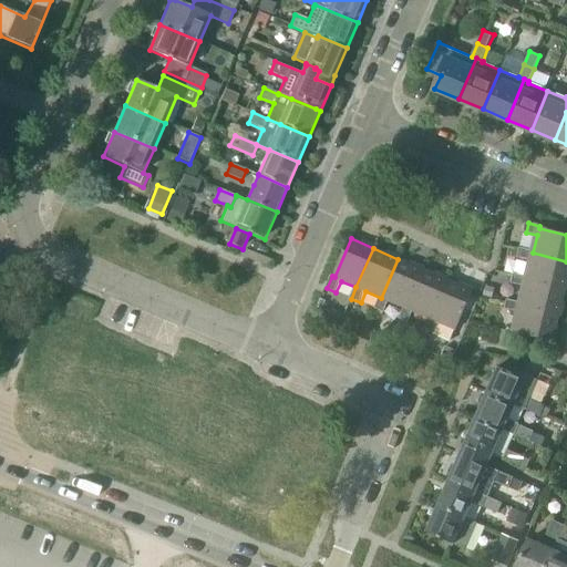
[(519,258),(531,261),(526,277),(566,287),(566,261),(533,253),(522,249),(519,258)]
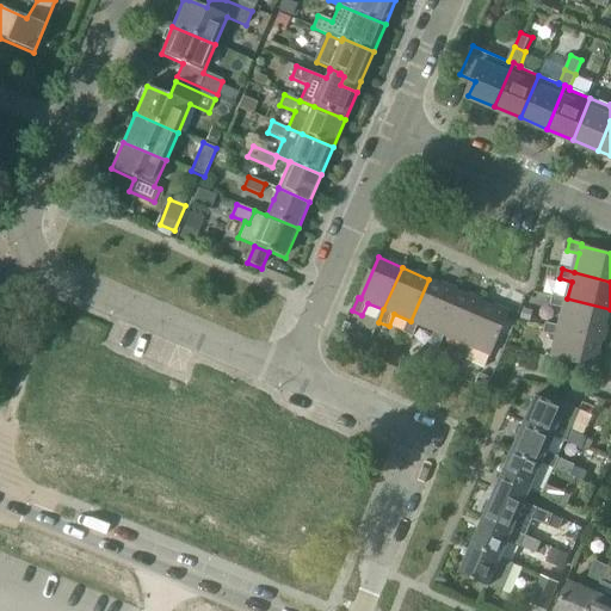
[(429,279),(411,321),(406,333),(415,338),(420,326),(438,333),(456,291),(429,279)]
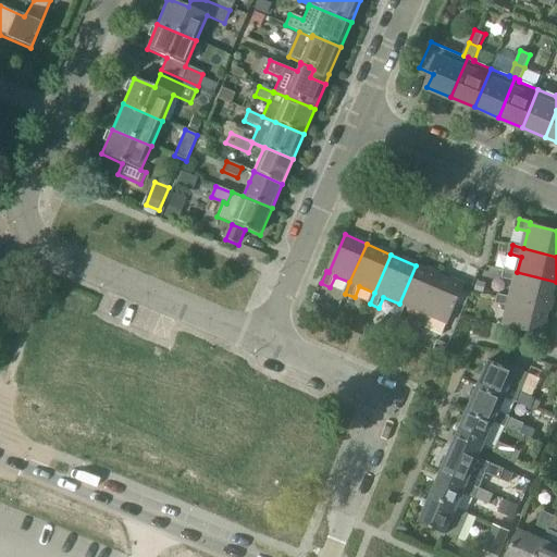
[(416,265),(399,304),(394,314),(403,319),(408,308),(422,314),(440,275),(416,265)]
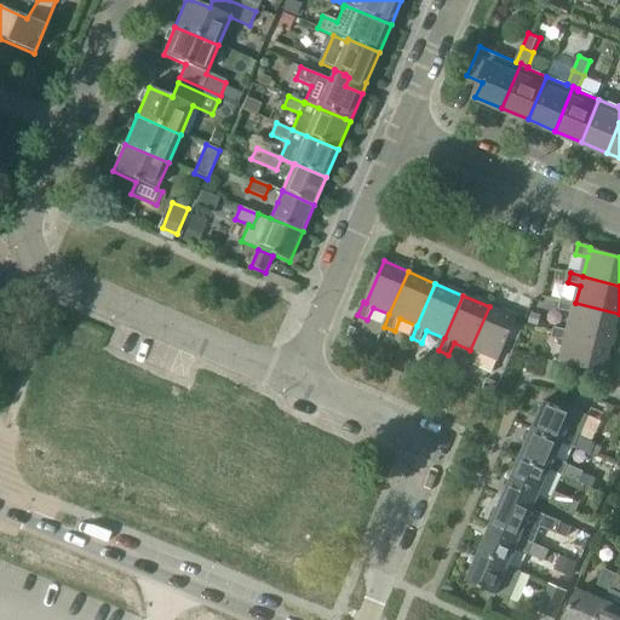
[(561,310),(573,314),(568,331),(613,343),(619,315),(619,314),(575,303),(563,299),(561,310)]
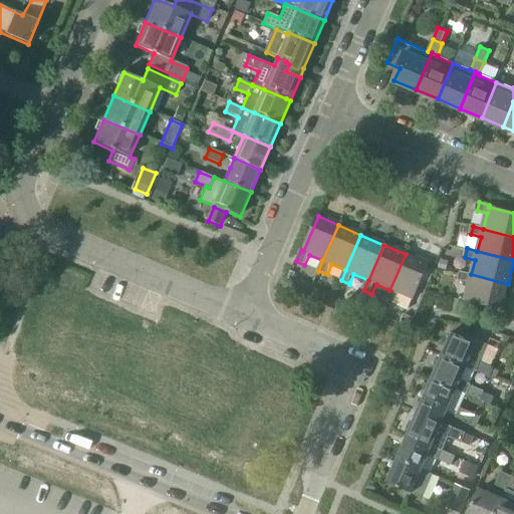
[(406,254),(390,290),(386,299),(395,303),(399,293),(415,300),(430,265),(406,254)]
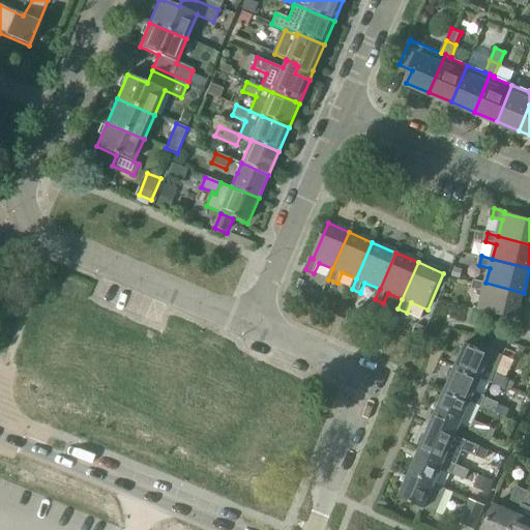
[(473,290),(483,292),(478,311),(517,320),(524,293),(486,283),(475,281),(473,290)]
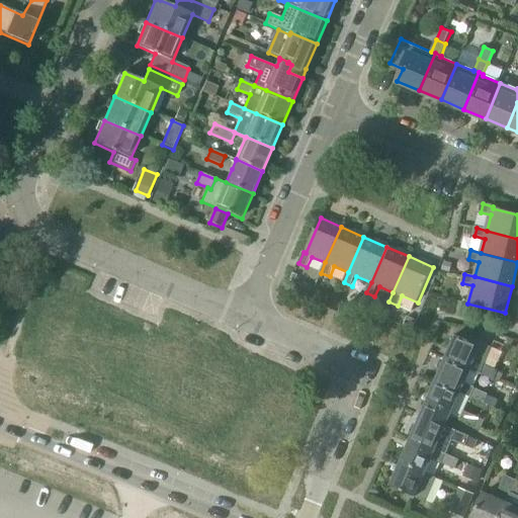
[(444,360),(470,372),(471,370),(494,380),(498,371),(485,365),(492,348),(481,343),(480,346),(455,336),(444,360)]
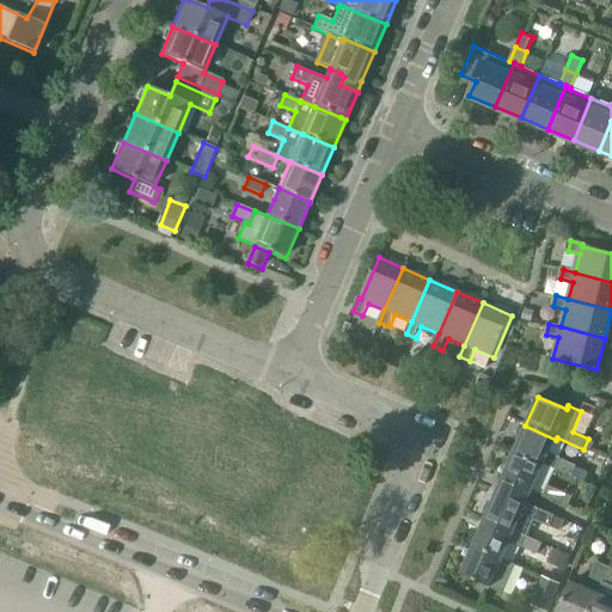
[(514,452),(544,465),(555,470),(570,477),(576,465),(550,454),(556,440),(525,426),(514,452)]
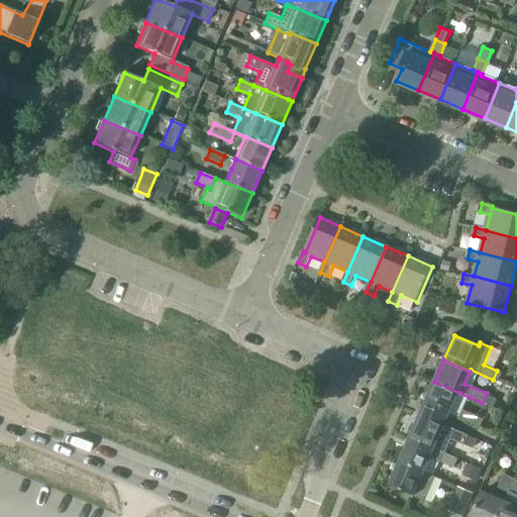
[(435,421),(445,426),(447,421),(449,416),(480,429),(484,420),(462,411),(469,397),(459,393),(434,382),(423,405),(434,410),(432,416),(437,418),(435,421)]
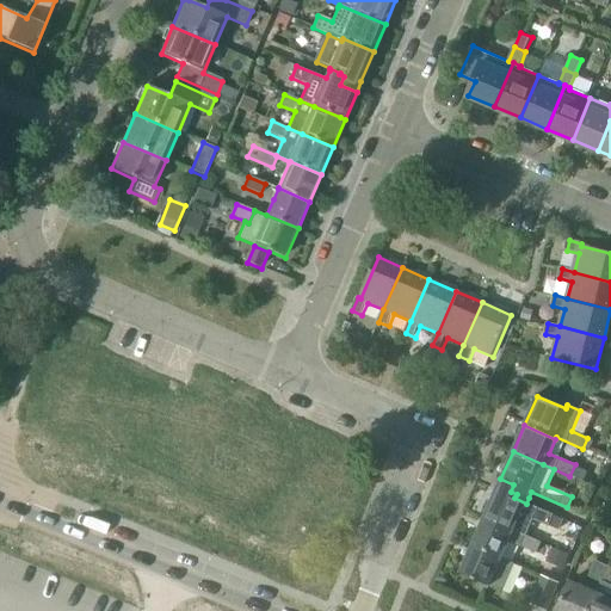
[(498,485),(497,489),(483,518),(514,531),(522,514),(548,526),(553,516),(526,504),(514,498),(517,494),(511,492),(513,485),(500,479),(498,485)]
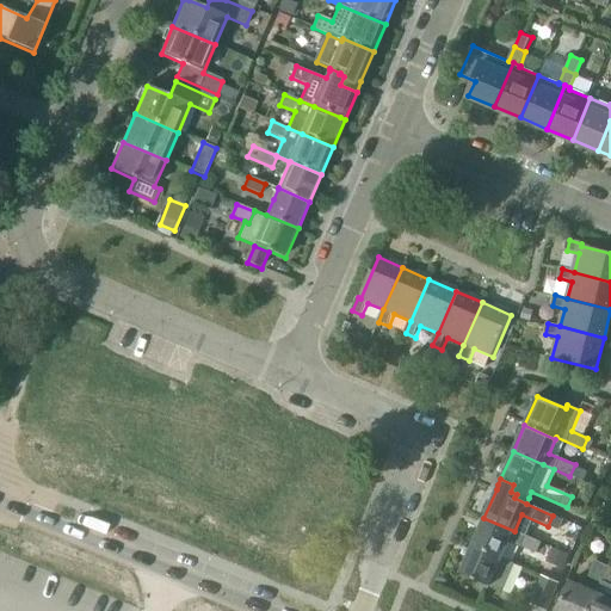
[(514,531),(483,518),(471,544),(503,559),(514,531)]
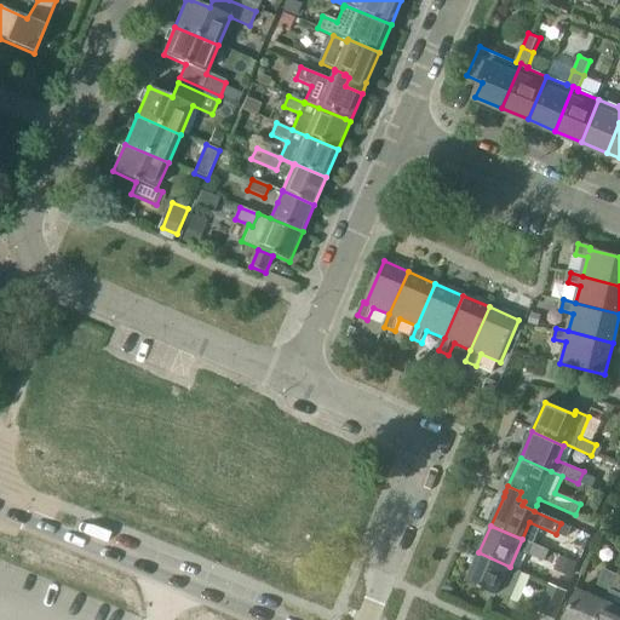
[(549,551),(532,544),(527,555),(544,562),(549,551)]
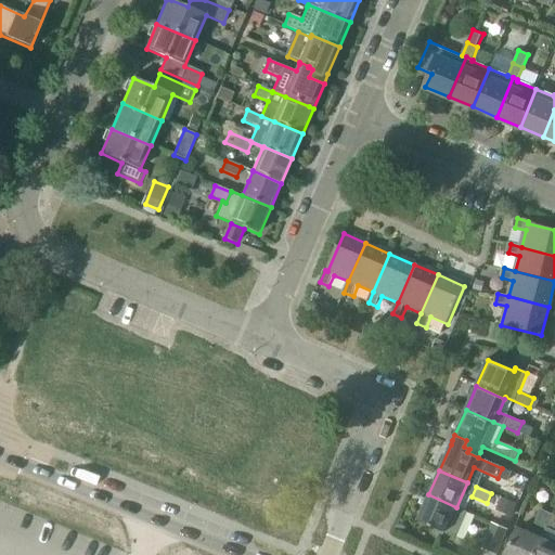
[(428,494),(417,521),(455,538),(467,512),(456,507),(428,494)]
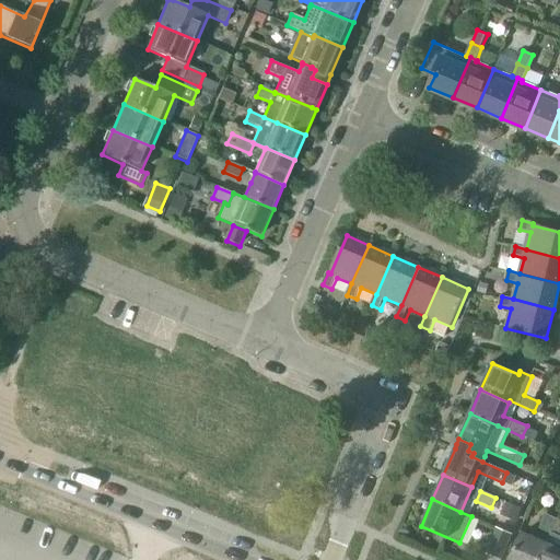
[(546,513),(539,528),(550,534),(557,518),(546,513)]
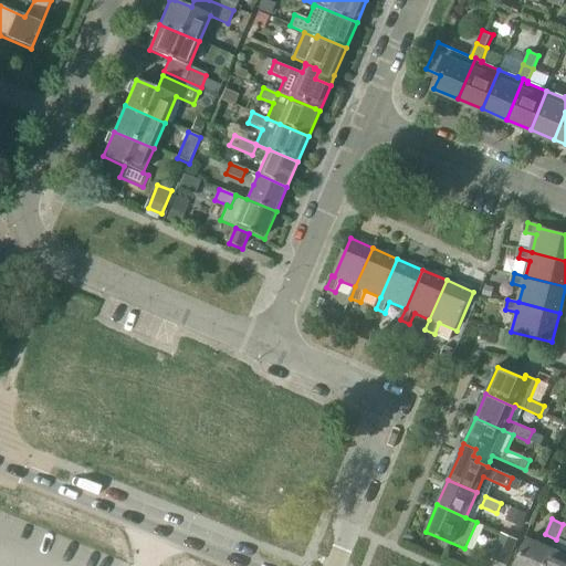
[(553,548),(544,565),(565,565),(565,525),(563,524),(556,540),(553,548)]
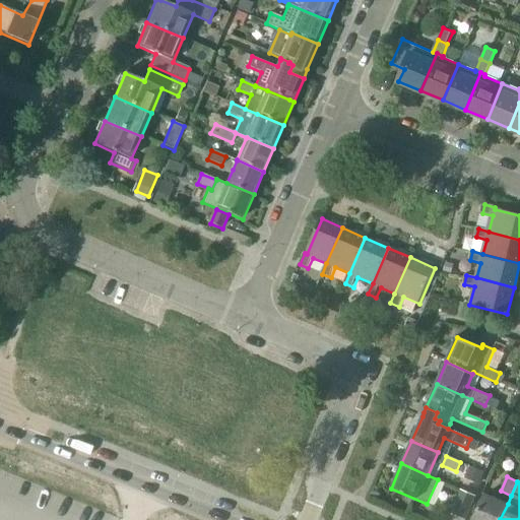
[(462,491),(453,515),(464,519),(465,519),(474,496),(462,491)]
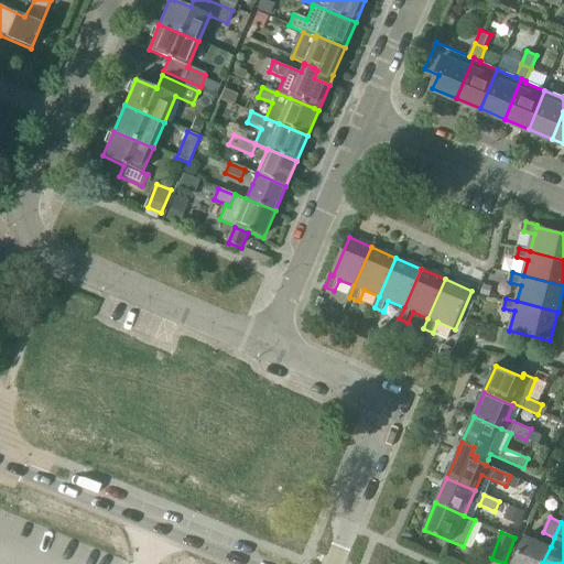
[(527,535),(513,563),(542,563),(551,546),(527,535)]
